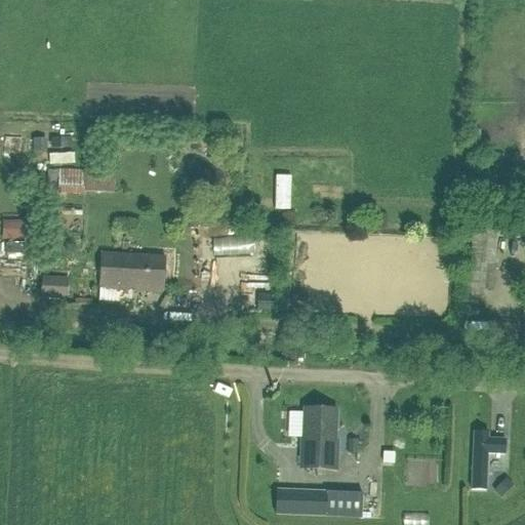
[(48,152),(49,163),(75,161),(75,151),(48,152)]
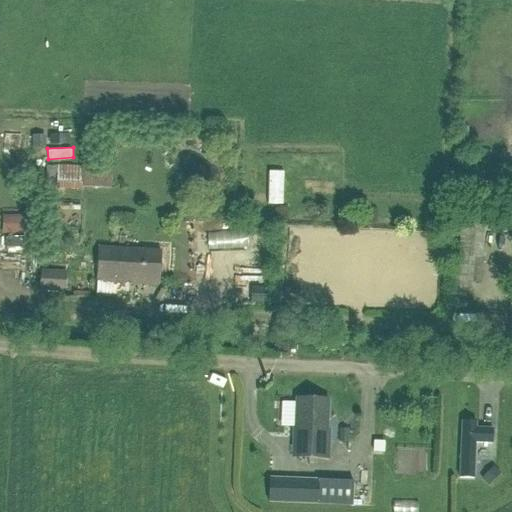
[(109,187),(110,167),(46,165),(45,188),(81,189),(81,186),(109,187)]
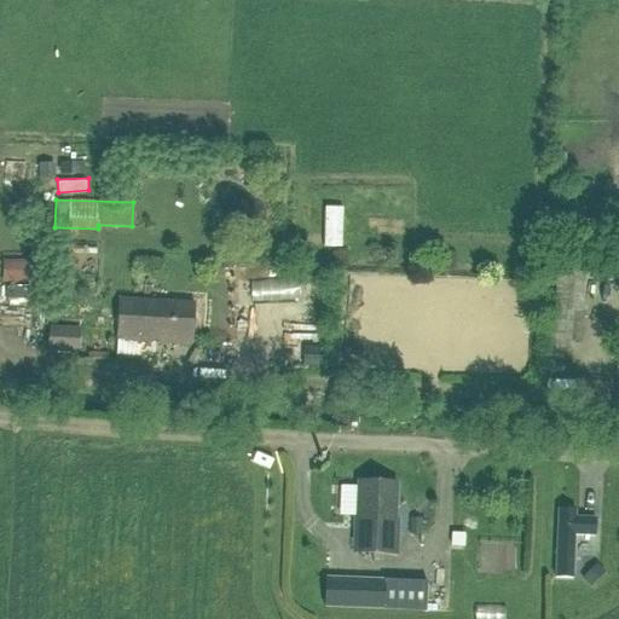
[(380,204),(347,200),(340,236),(374,242),(380,204)]
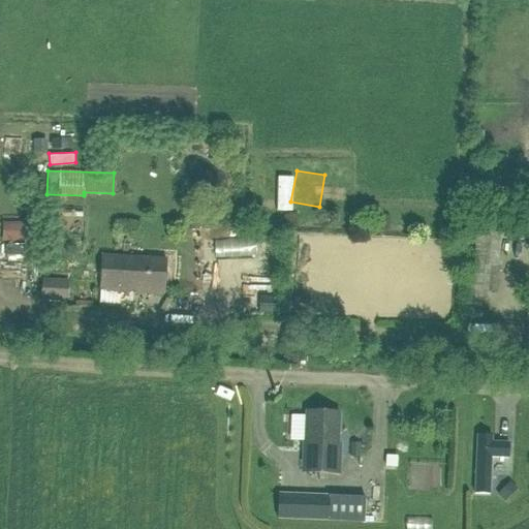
[(75,231),(74,211),(59,212),(60,232),(75,231)]
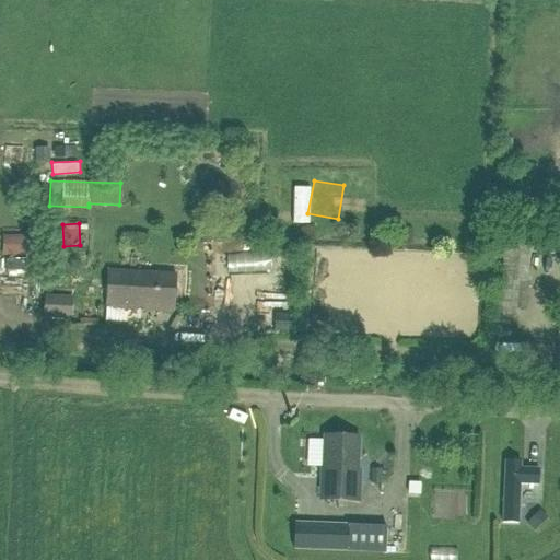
[(172,312),(174,275),(106,271),(104,306),(139,308),(139,311),(172,312)]
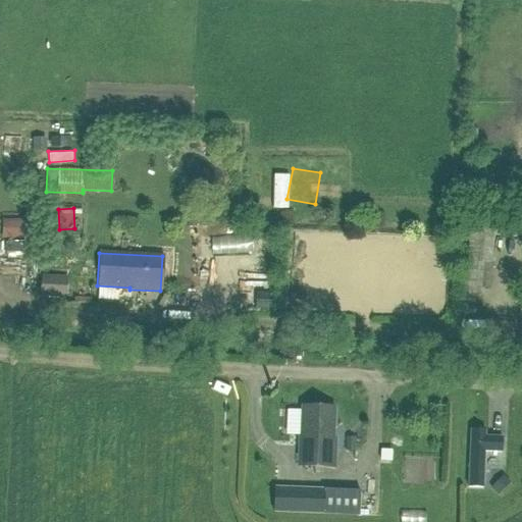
[(64,298),(65,277),(66,262),(42,261),(41,275),(39,297),(64,298)]
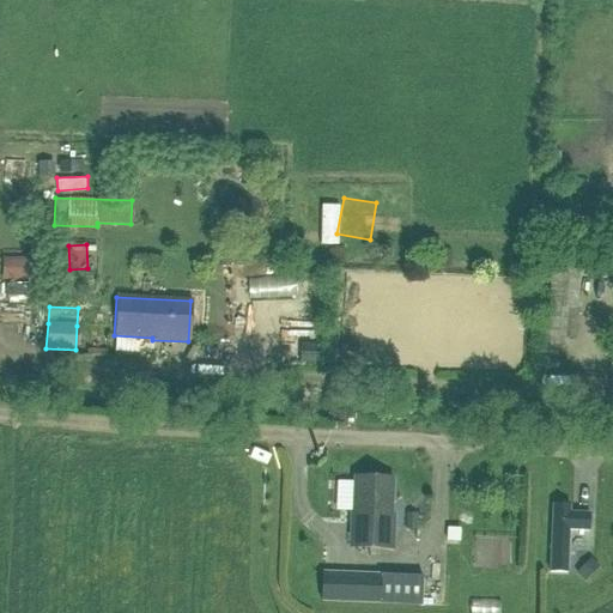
[(392,550),(393,515),(389,515),(390,479),(352,478),(351,513),(350,513),(347,547),(392,550)]
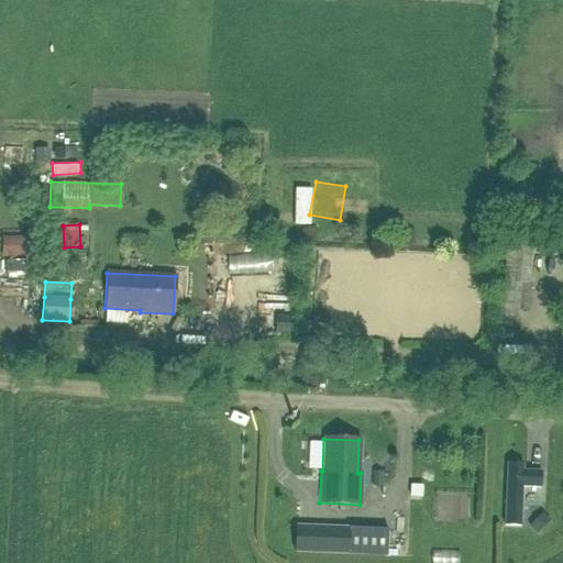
[(372,473),(372,486),(381,487),(381,473),(372,473)]
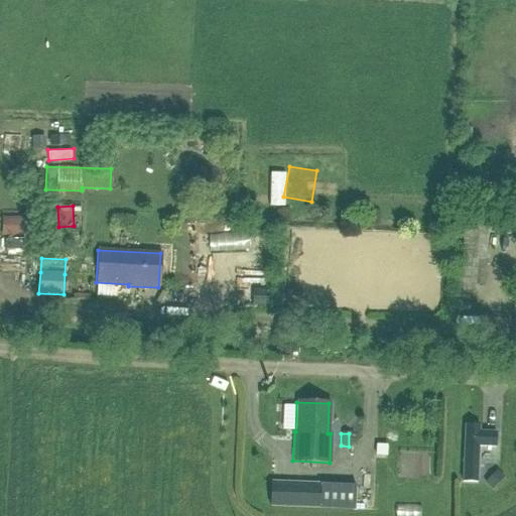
[(268,506),(316,508),(354,510),(355,487),(317,486),(317,484),(269,482),(268,506)]
